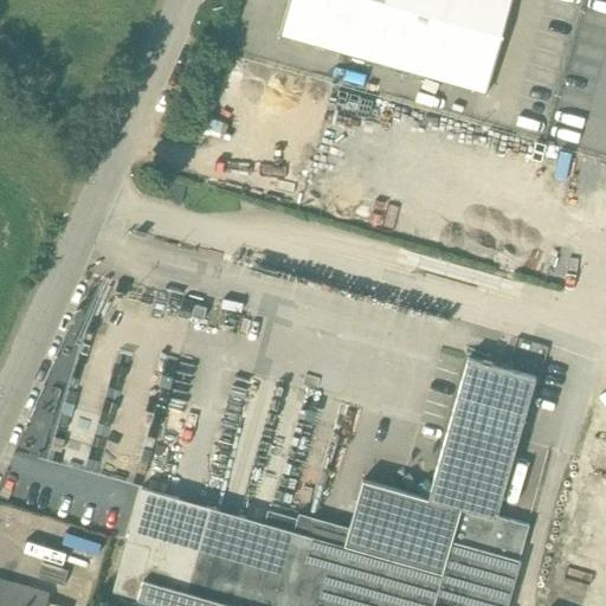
[(289,0),(279,34),(487,92),(509,13),(463,0),(289,0)]
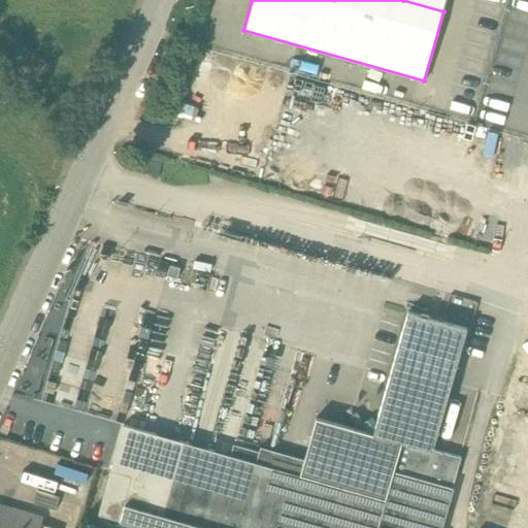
[(180,268),(170,265),(167,275),(177,277),(180,268)]
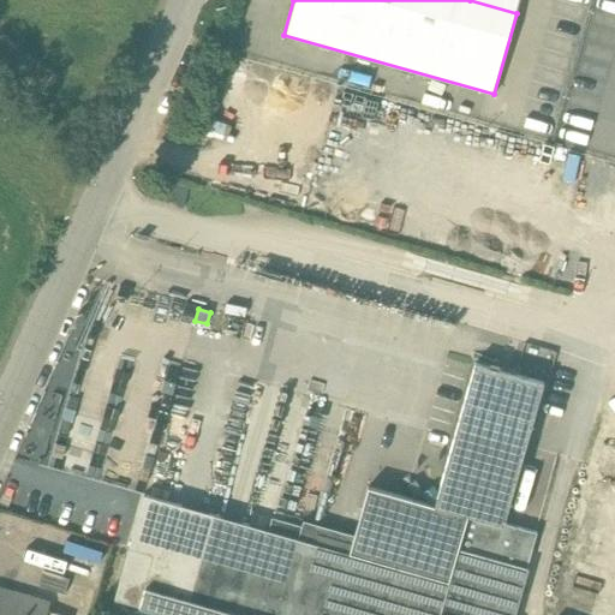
[(476,363),(439,491),(437,491),(434,485),(423,491),(429,502),(435,505),(503,524),(505,523),(544,382),(476,363)]
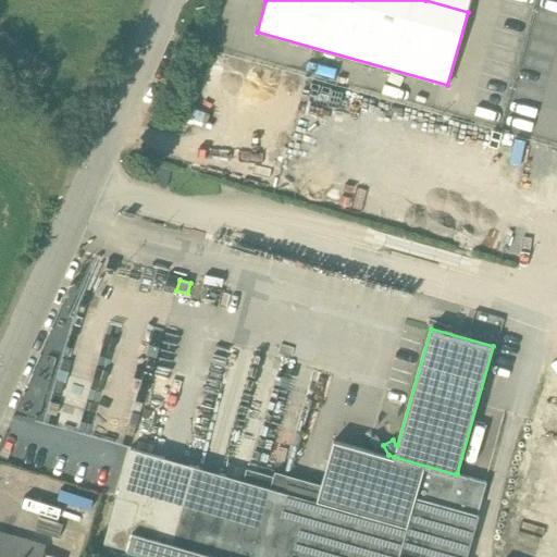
[(387,456),(333,440),(320,487),(288,479),(288,480),(232,463),(229,475),(131,447),(104,541),(160,556),(466,556),(479,514),(478,512),(486,482),(457,473),(456,474),(394,457),(388,455),(387,456)]
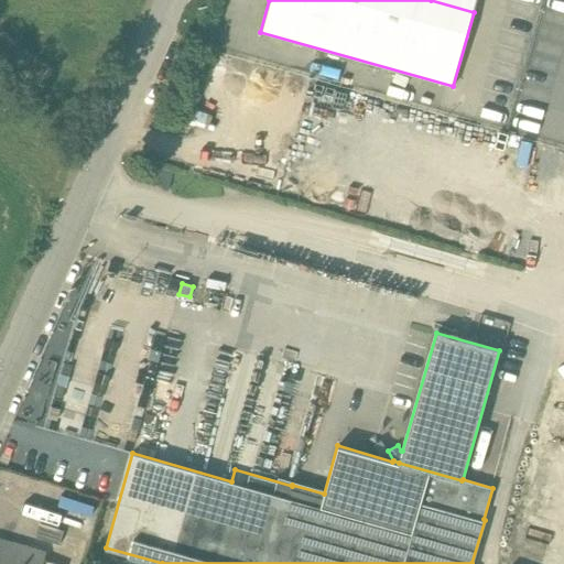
[(0,518),(21,523),(23,512),(67,522),(75,488),(0,472),(0,518)]
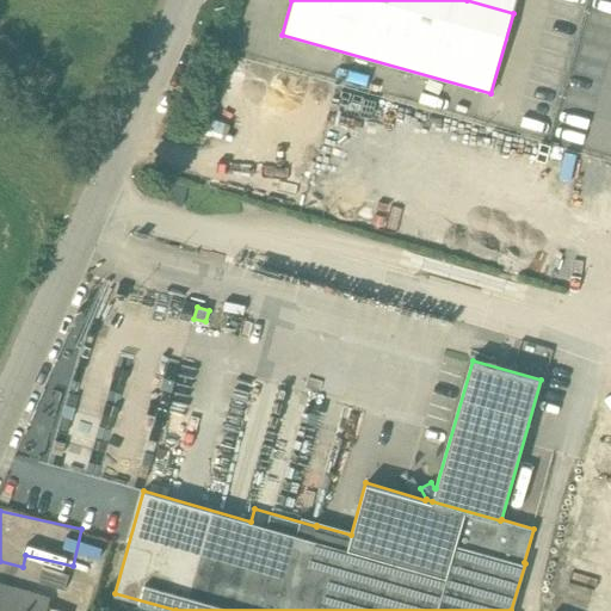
[(69,576),(43,568),(38,581),(65,590),(69,576)]
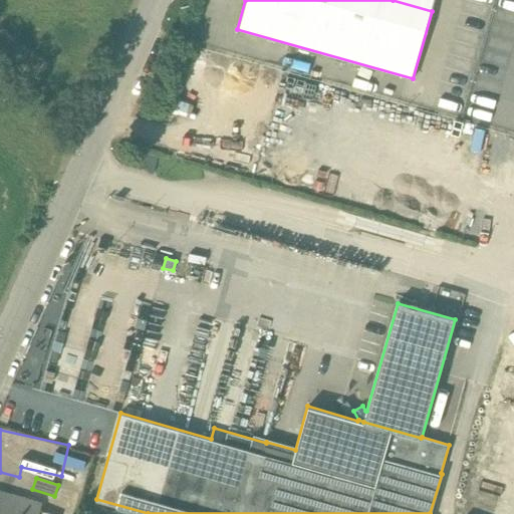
[(41,504),(0,492),(0,513),(54,513),(39,510),(41,504)]
